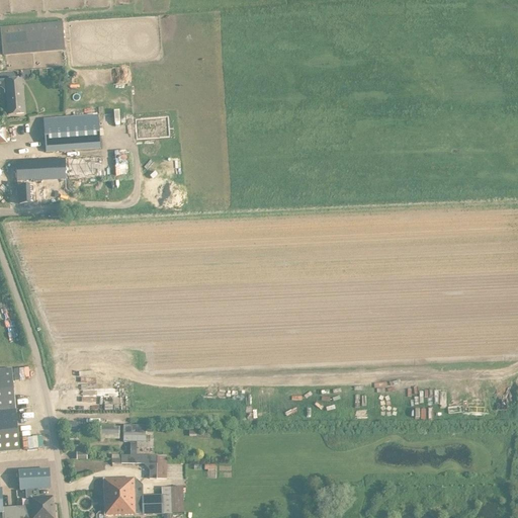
[(0,46),(1,55),(63,49),(60,21),(0,26),(0,46)]
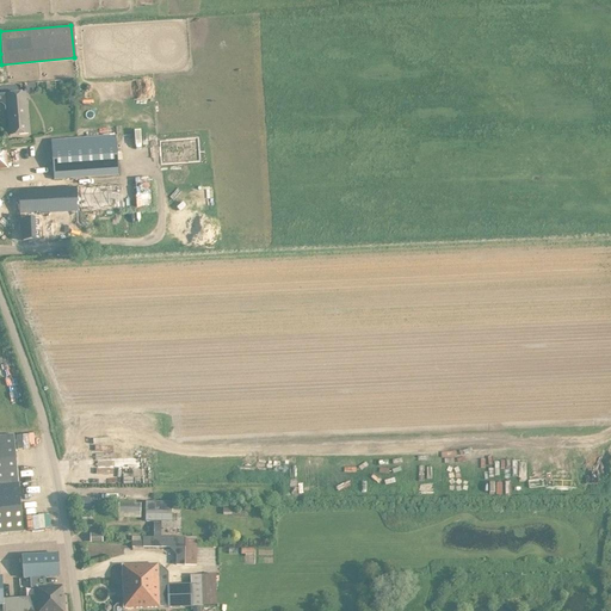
[(0,104),(4,104),(7,135),(26,133),(23,92),(0,93),(0,104)]
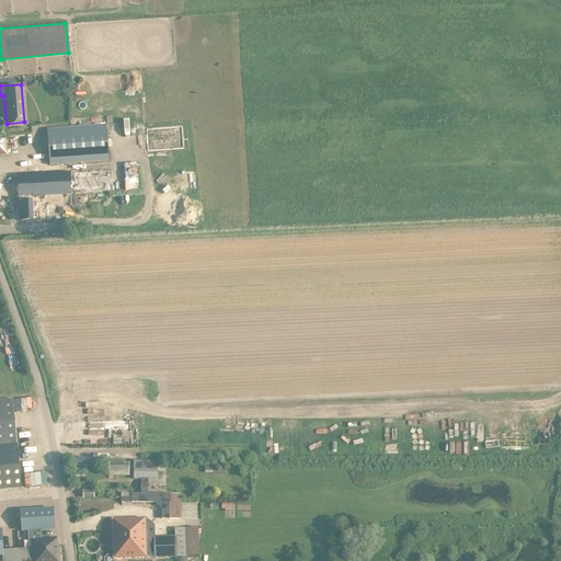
[(104,124),(70,126),(45,128),(47,163),(107,159),(104,124)]
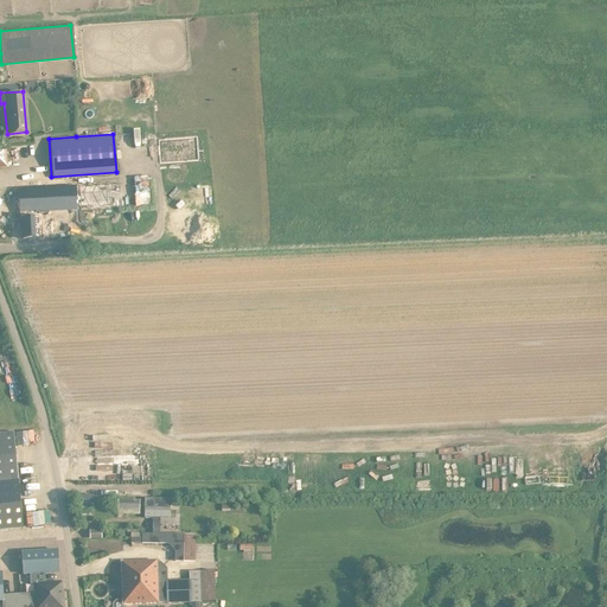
[(196,136),(157,139),(158,163),(197,160),(196,136)]
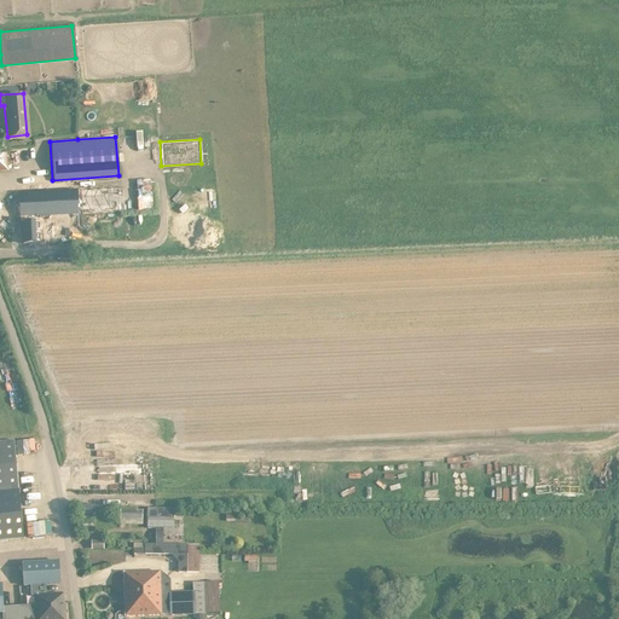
[(16,192),(17,217),(19,217),(19,223),(18,223),(18,233),(21,233),(22,243),(38,242),(41,242),(40,215),(70,214),(69,190),(16,192)]
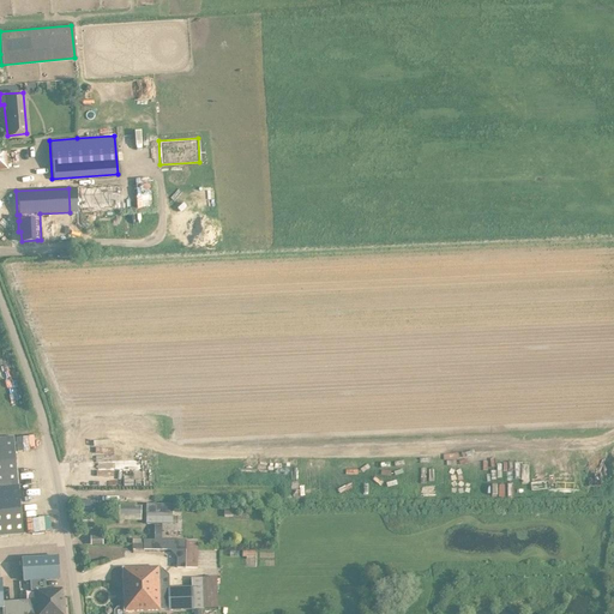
[(0,437),(0,535),(22,533),(12,437),(0,437)]
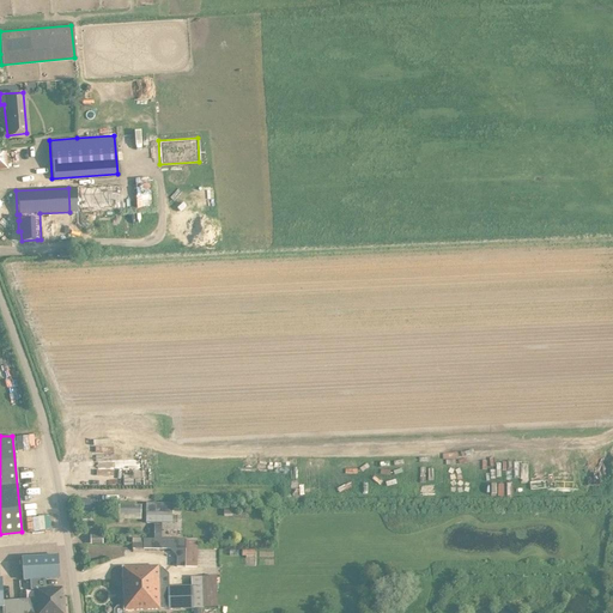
[(141,539),(131,539),(131,547),(133,547),(133,542),(141,542),(141,547),(143,547),(168,548),(177,548),(183,548),(194,548),(194,539),(183,539),(159,539),(159,529),(159,523),(170,523),(174,523),(174,521),(175,515),(170,515),(170,509),(170,502),(144,502),(144,509),(144,516),(144,522),(152,523),(152,539),(141,539)]
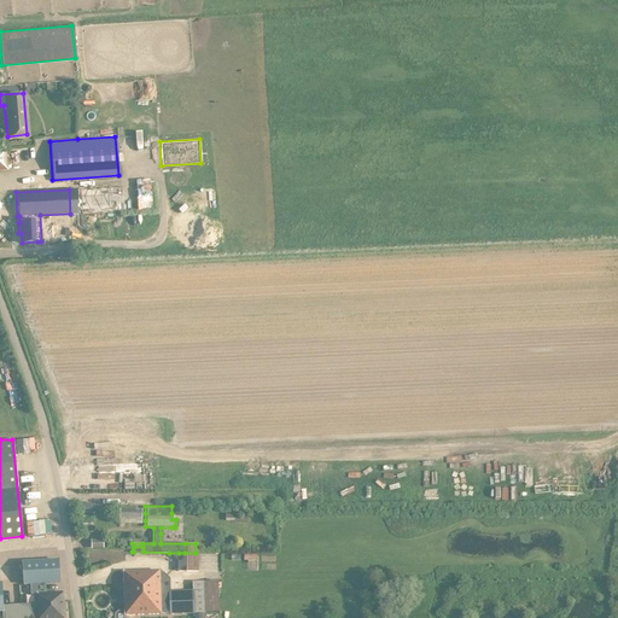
[(0,610),(1,611),(0,617),(63,617),(63,600),(62,600),(62,592),(45,593),(44,583),(57,582),(57,571),(56,559),(21,561),(22,572),(22,584),(29,584),(29,594),(33,593),(33,604),(1,606),(1,596),(0,583),(0,610)]
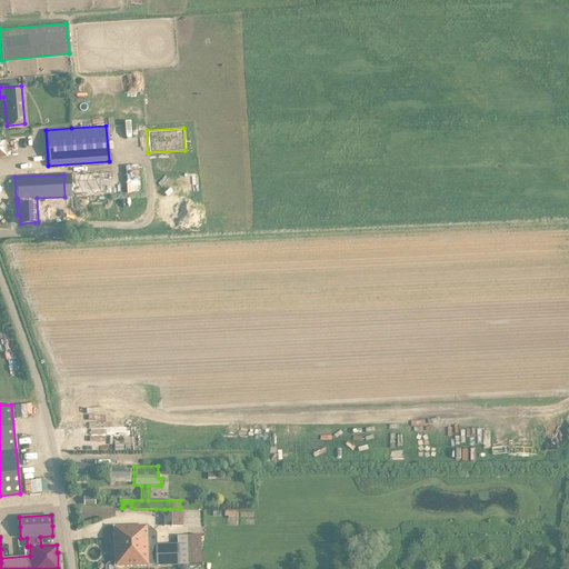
[(145,525),(111,526),(113,566),(147,565),(147,563),(155,563),(155,565),(156,565),(156,563),(156,545),(155,532),(149,527),(145,527),(145,525)]
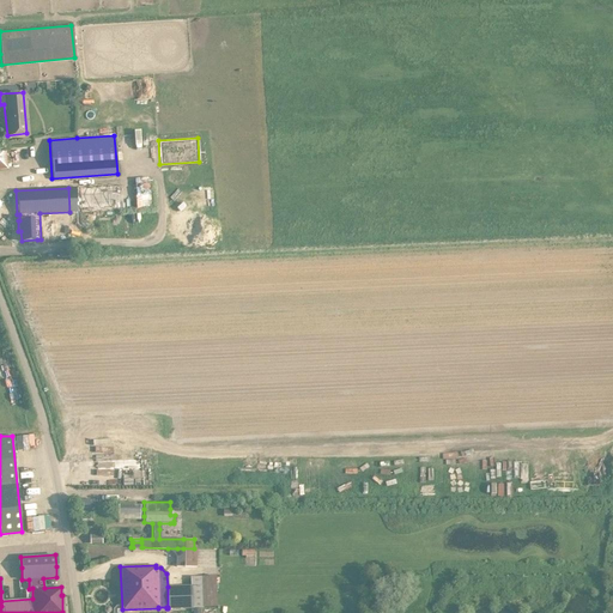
[(189,586),(168,587),(168,607),(168,608),(201,607),(201,592),(214,590),(217,590),(217,575),(189,576),(189,586)]
